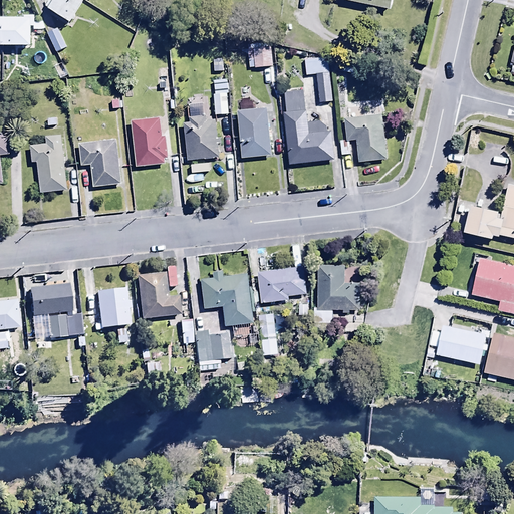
[(81,0),(46,0),(44,5),(70,21),(81,0)]
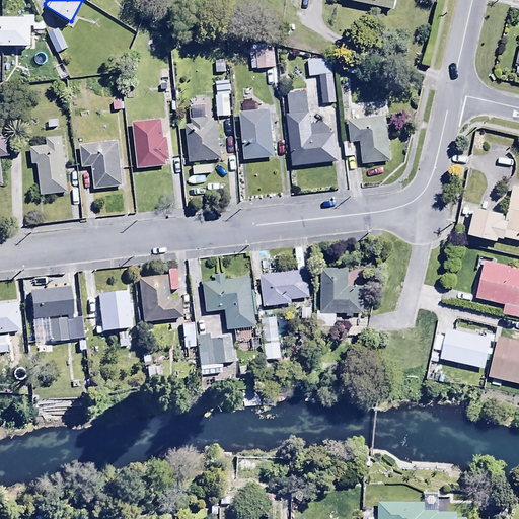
[(31,25),(33,25),(33,15),(0,14),(0,44),(31,44),(31,25)]
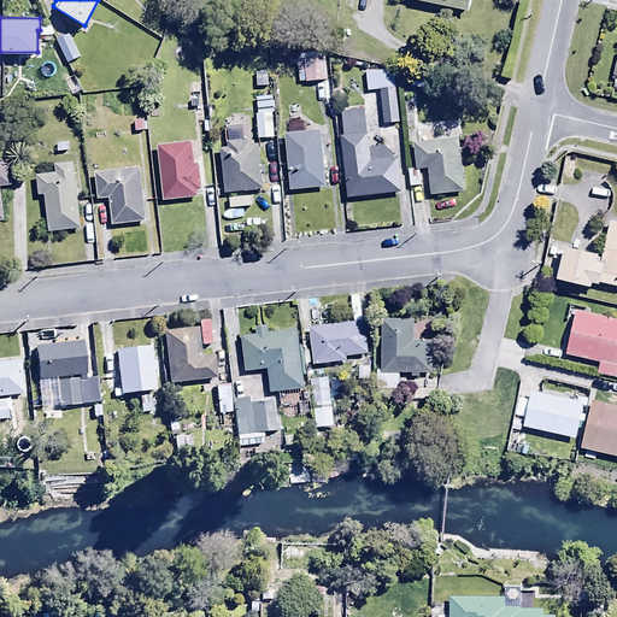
[(80,56),(68,34),(56,40),(66,63),(80,56)]
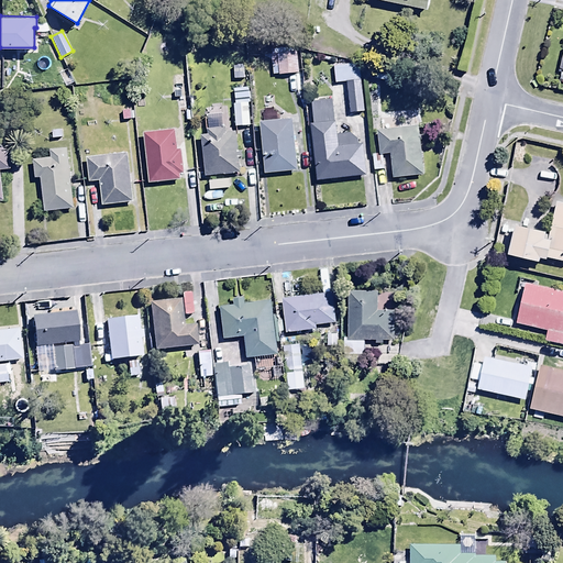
[(271,55),(273,76),(298,73),(296,53),(271,55)]
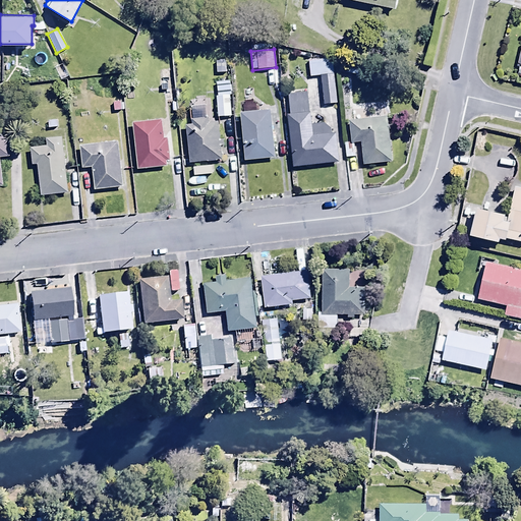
[(332,58),(307,61),(308,76),(319,75),(322,105),(337,103),(332,58)]
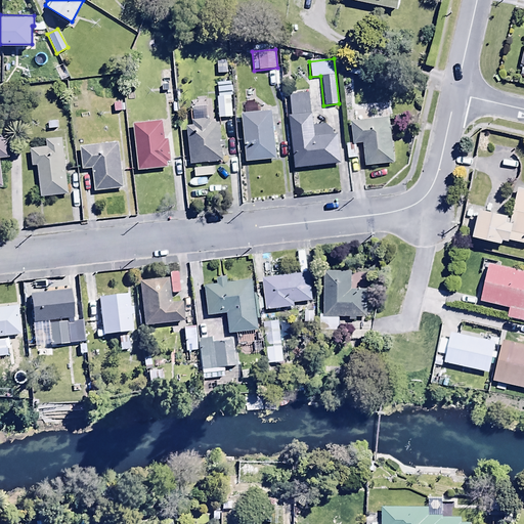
[(226,59),(216,59),(216,73),(226,73),(226,59)]
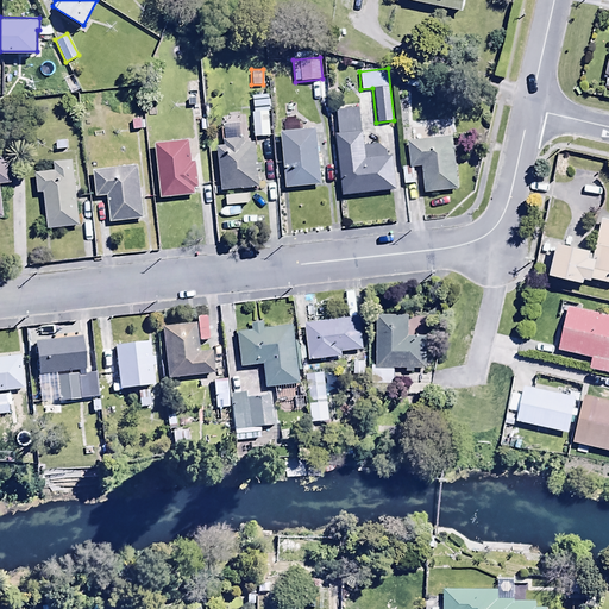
[(13,71),(0,70),(0,81),(13,81),(13,71)]
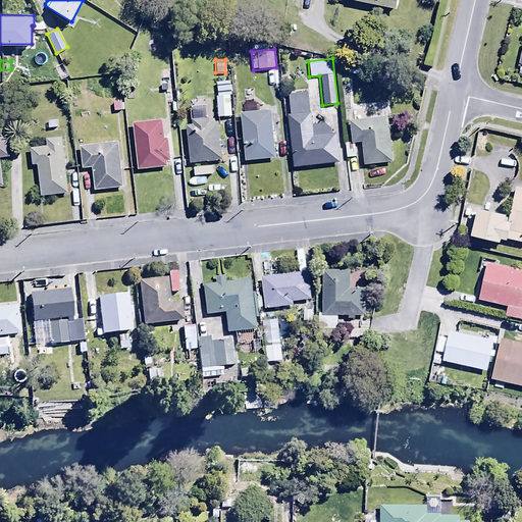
[(343,60),(341,70),(361,75),(363,64),(343,60)]
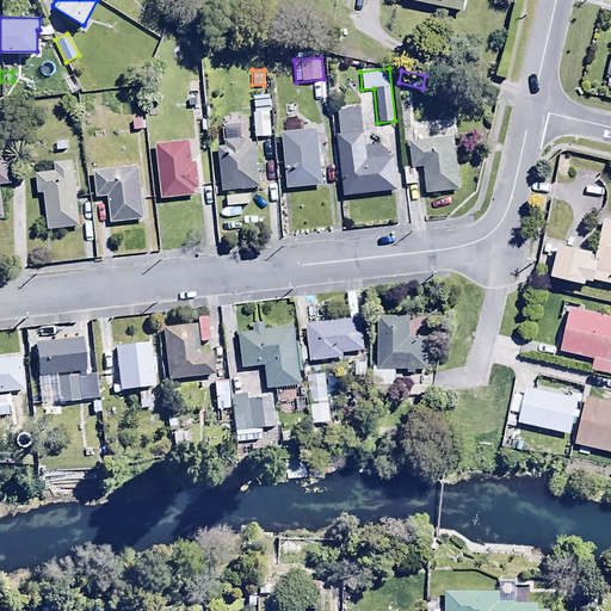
[(201,81),(189,82),(190,118),(202,118),(201,81)]
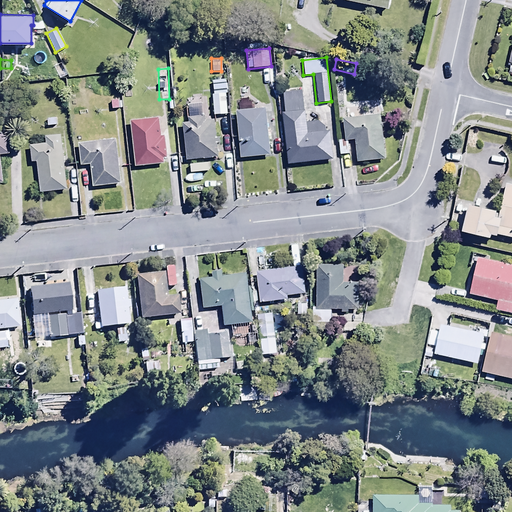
[(225,78),(212,79),(212,90),(226,89),(225,78)]
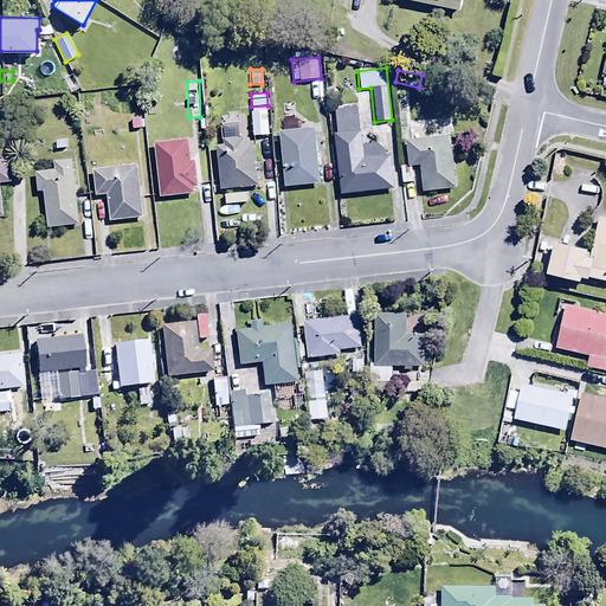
[(336,131),(334,131),(340,193),(393,188),(391,153),(384,153),(382,143),(362,146),(361,128),(358,128),(355,105),(334,108),(336,131)]
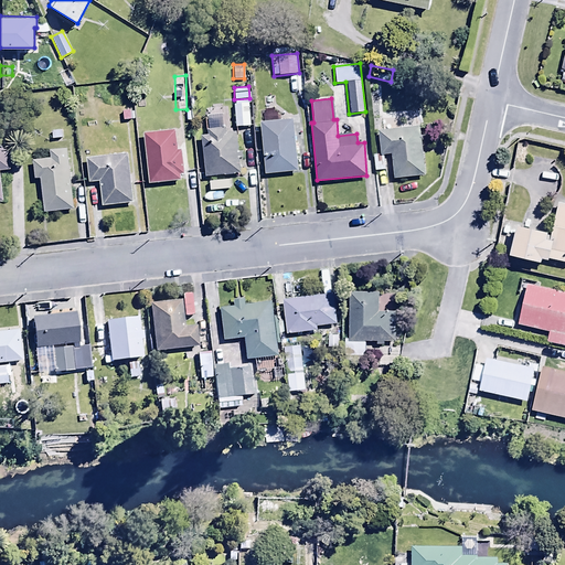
[(248,102),(233,102),(234,127),(251,126),(248,102)]
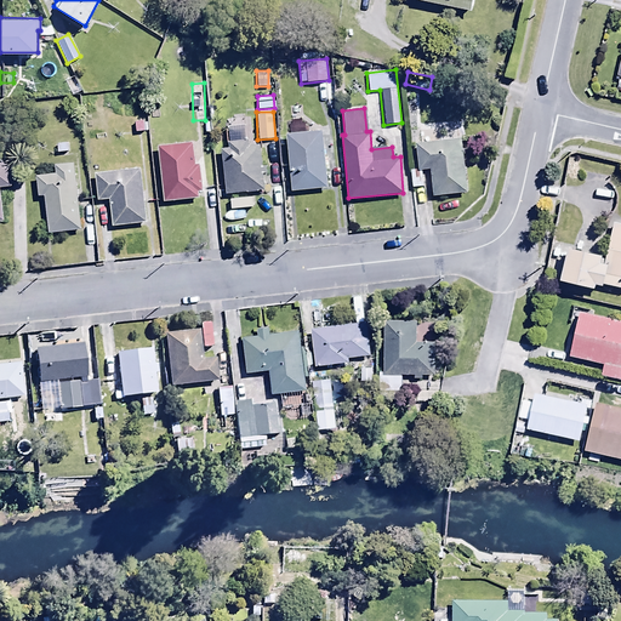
[(322,130),(284,134),(290,191),(328,187),(322,130)]
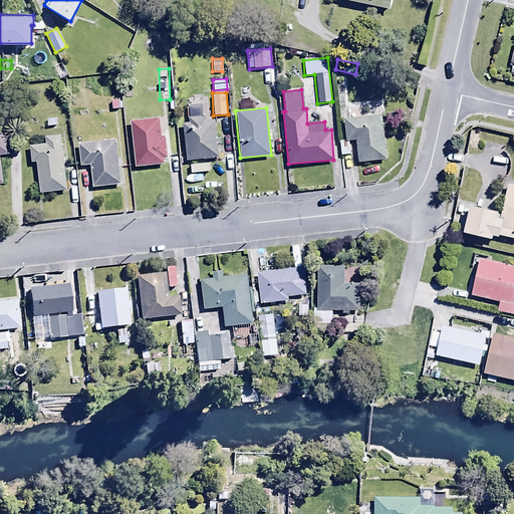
[(189,123),(184,124),(186,160),(217,159),(215,120),(206,121),(206,115),(189,116),(189,123)]
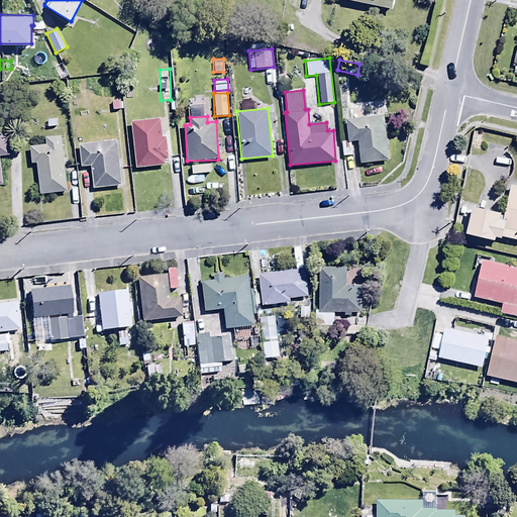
[(389,161),(385,116),(345,119),(347,140),(356,140),(358,163),(389,161)]
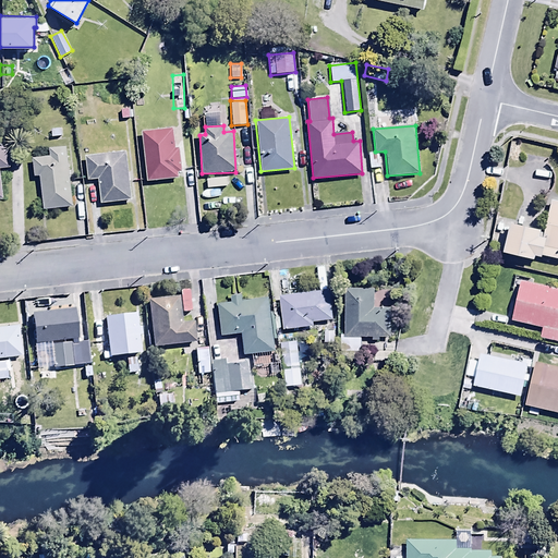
[(174,126),(141,131),(145,182),(178,179),(177,170),(181,170),(179,145),(176,145),(174,126)]
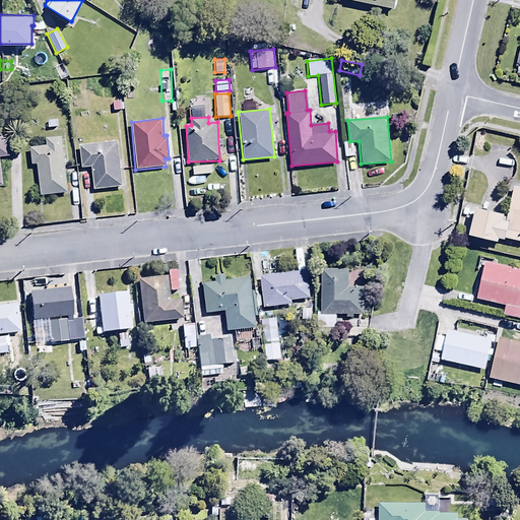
[(46,146),(30,147),(31,165),(38,165),(40,194),(65,192),(61,136),(45,137),(46,146)]
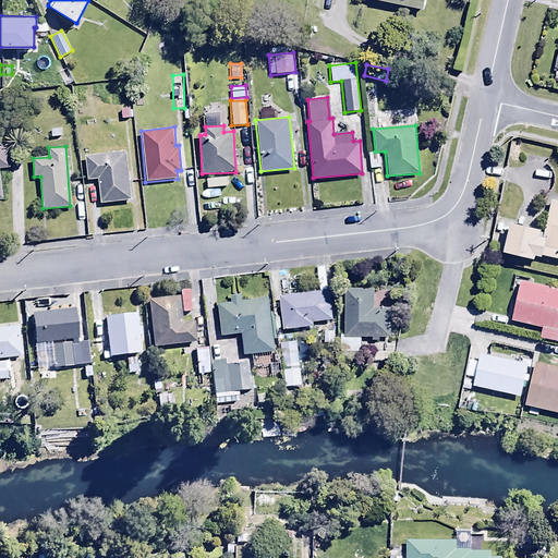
[(124,150),(84,155),(87,180),(97,179),(99,203),(130,199),(124,150)]
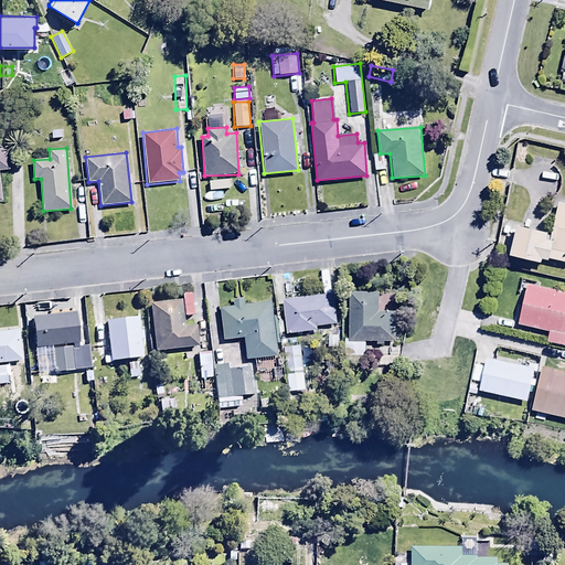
[(382,155),(373,156),(375,171),(384,170),(382,155)]
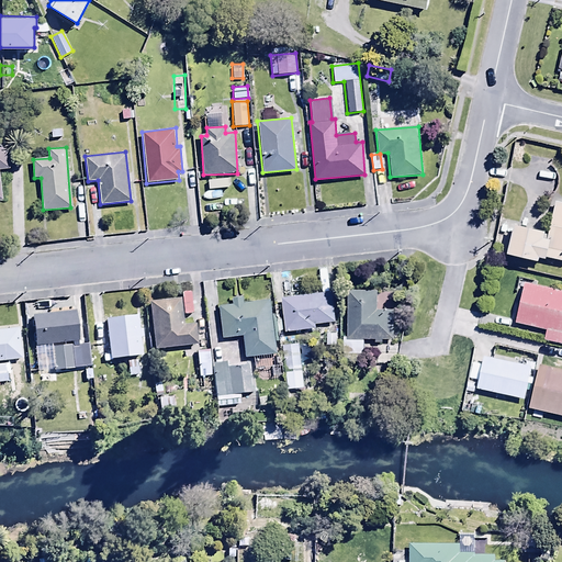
[(561,203),(554,202),(548,231),(512,223),(505,255),(537,262),(539,256),(561,260),(561,203)]
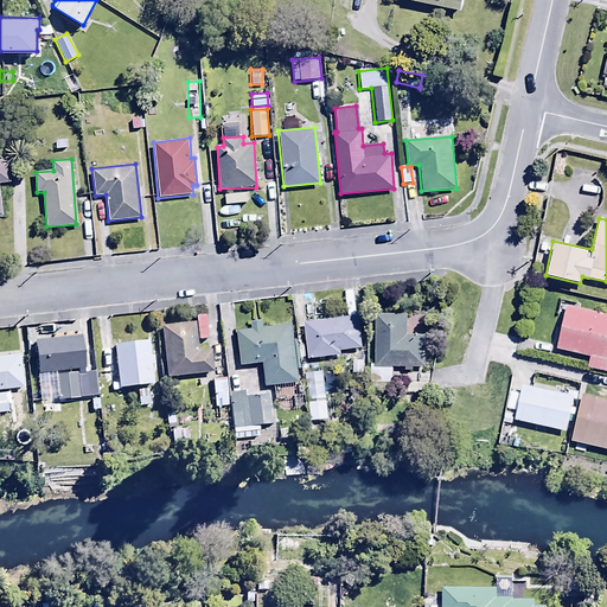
[(406,314),(374,313),(372,381),(391,381),(391,366),(404,366),(404,370),(411,370),(413,366),(422,366),(423,334),(404,333),(406,314)]
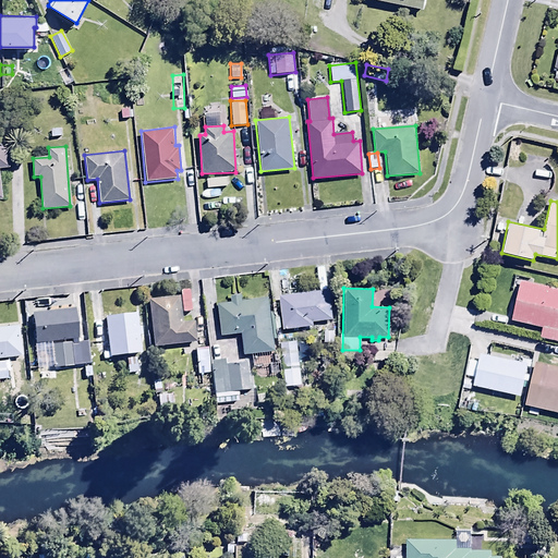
[(329,289),(280,295),(283,330),(313,327),(313,322),(332,319),(329,289)]
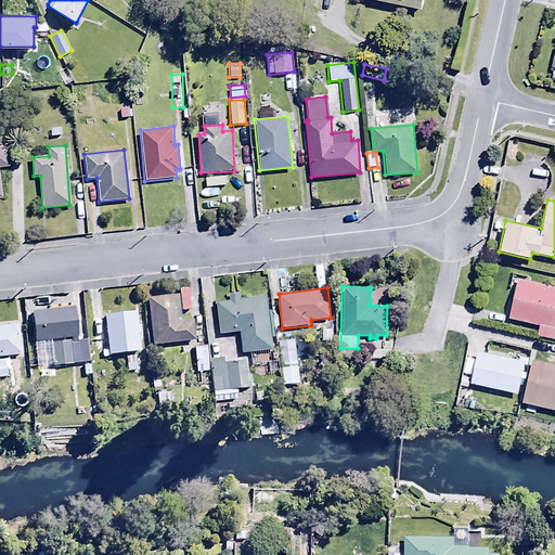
[(229,300),(216,300),(219,333),(240,332),(241,353),(271,351),(267,296),(241,298),(240,293),(228,293),(229,300)]
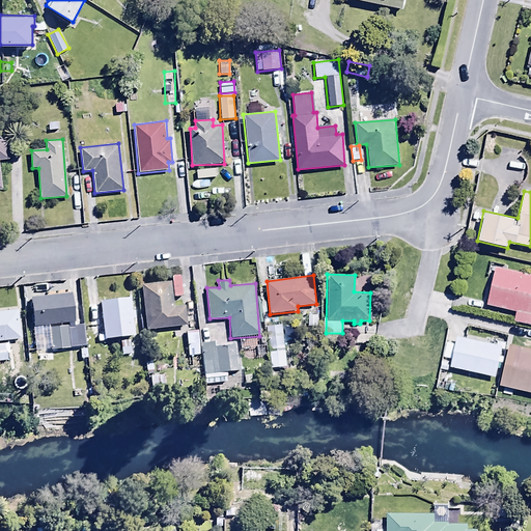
[(168,281),(140,283),(144,329),(185,326),(183,302),(170,303),(168,281)]
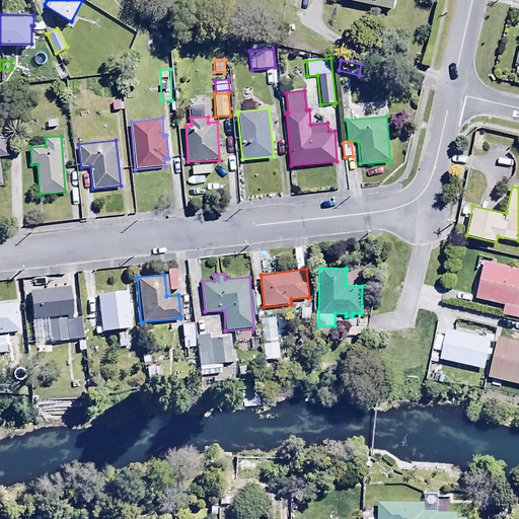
[(71,315),(68,287),(28,291),(30,319),(71,315)]
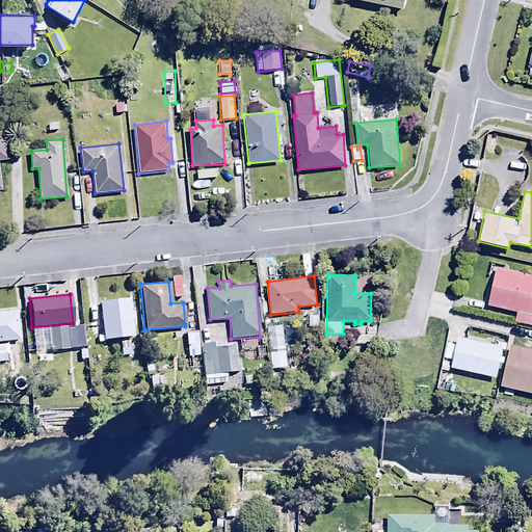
[(102,341),(120,340),(121,356),(131,355),(130,339),(134,338),(130,297),(99,300),(102,341)]
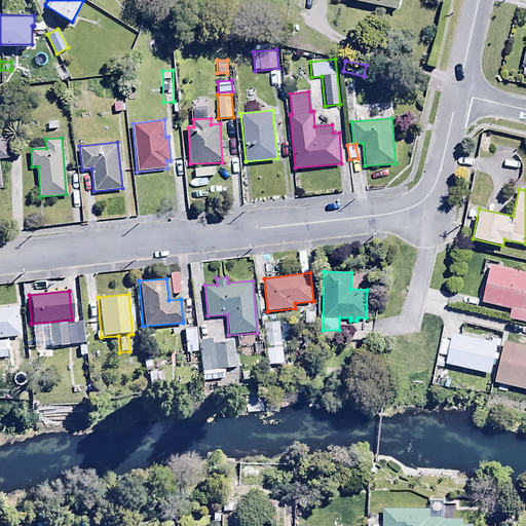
[(0,337),(20,336),(16,307),(0,308),(0,337)]
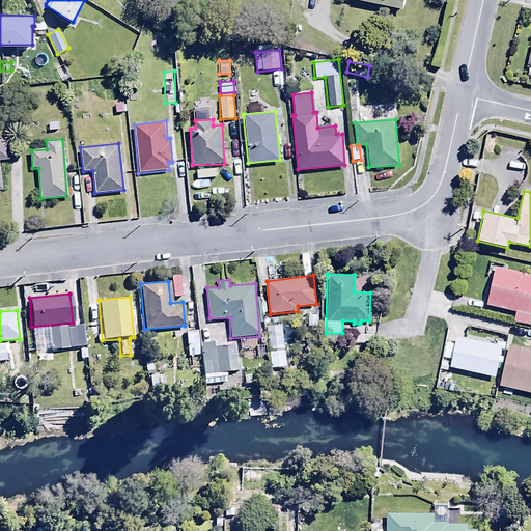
[(85,345),(82,323),(32,329),(35,352),(85,345)]
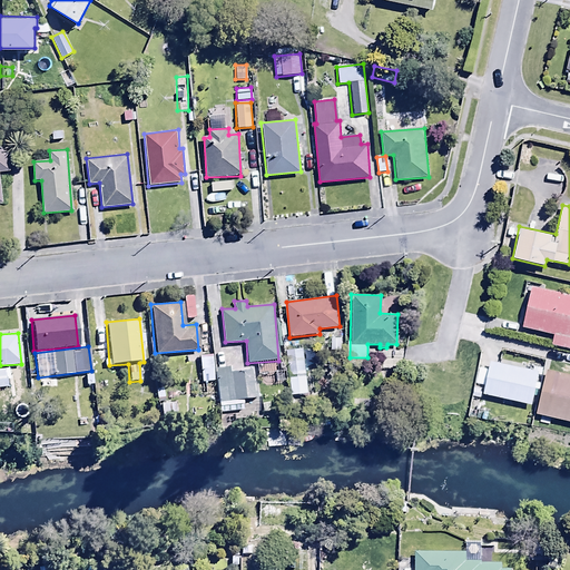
[(303,347),(287,350),(291,393),(307,392),(303,347)]
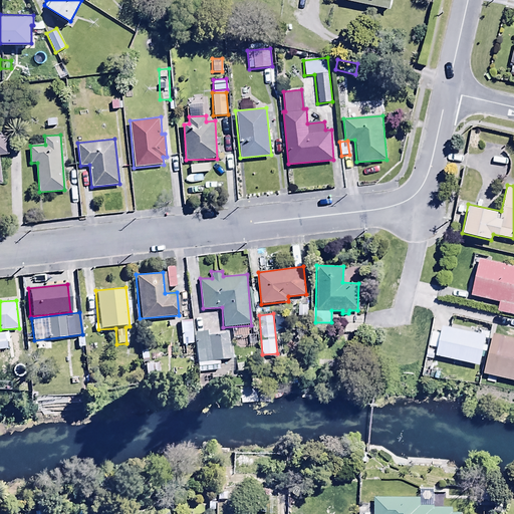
[(191,322),(180,322),(181,345),(192,344),(191,322)]
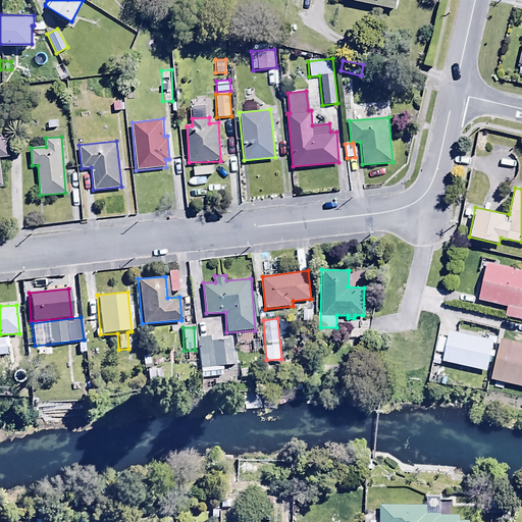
[(209,335),(196,337),(199,377),(221,375),(221,366),(231,365),(229,340),(209,341),(209,335)]
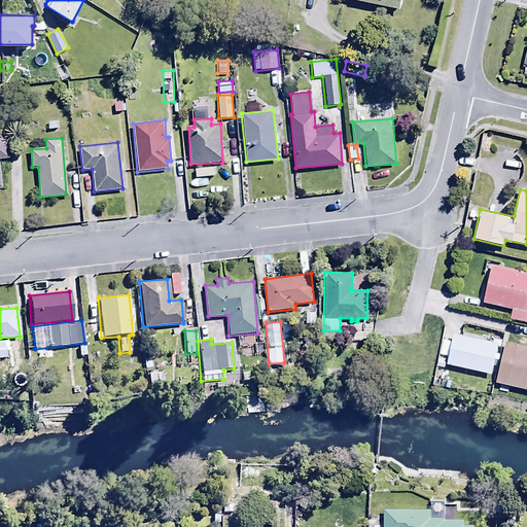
[(526,358),(518,358),(516,369),(526,370),(526,358)]
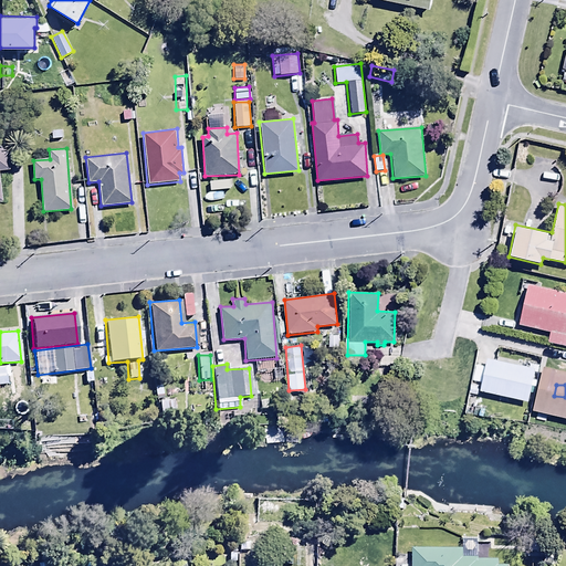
[(464,548),(411,548),(410,565),(505,565),(505,564),(498,564),(498,559),(464,558),(464,548)]
